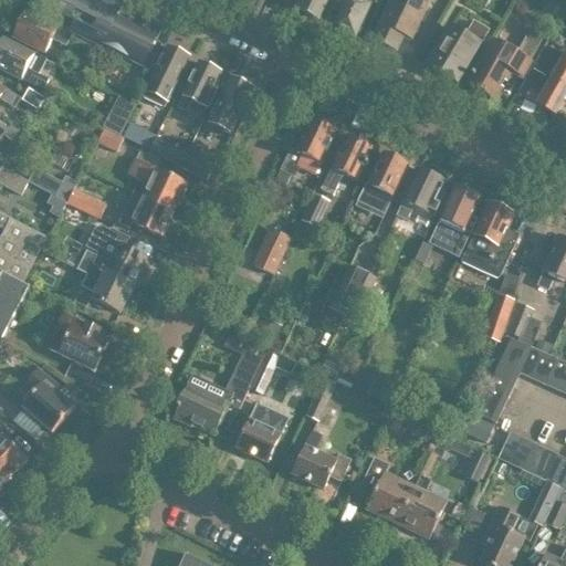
[(63,16),(60,22),(59,24),(146,69),(159,43),(153,41),(154,38),(114,18),(121,6),(119,4),(119,6),(108,0),(37,0),(37,2),(63,16)]
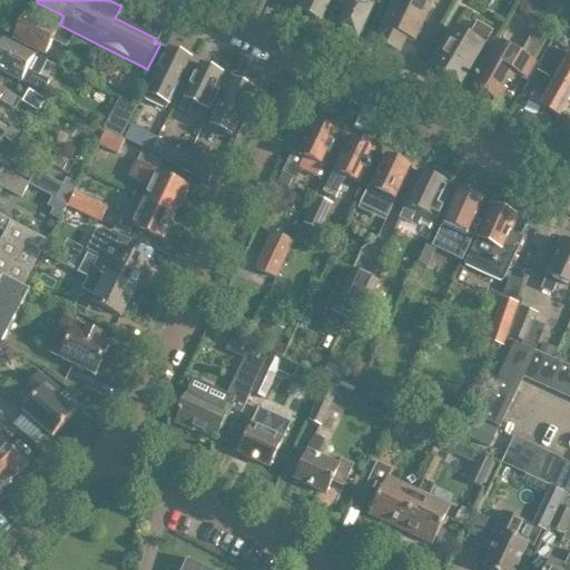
[(302,0),(300,6),(321,16),(327,0),(302,0)]
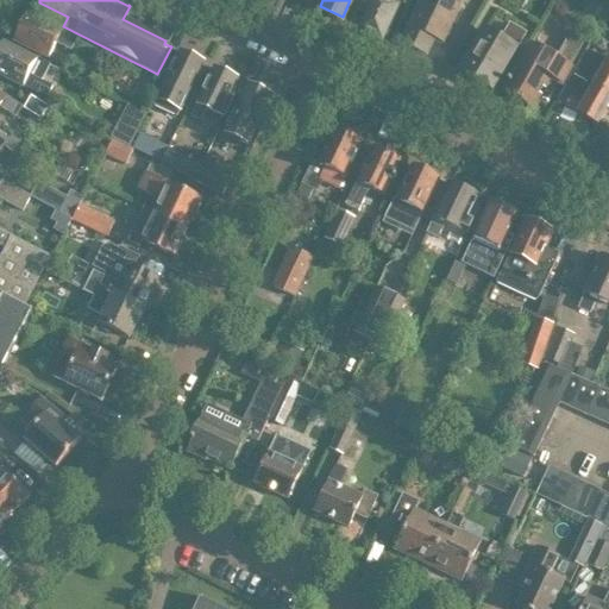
[(372,0),(360,25),(382,36),(400,0),(372,0)]
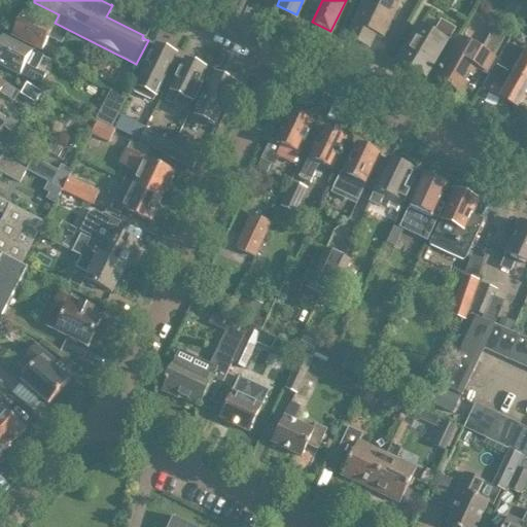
[(361,0),(345,35),(367,45),(375,32),(380,35),(382,35),(398,0),(361,0)]
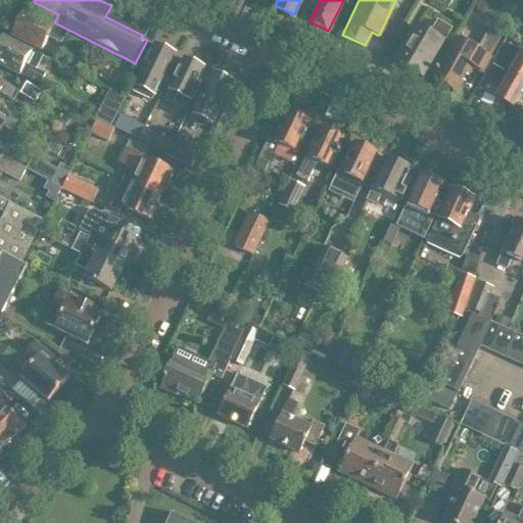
[(52,26),(52,25),(22,10),(11,34),(41,48),(47,37),(60,43),(62,40),(65,33),(52,26)]
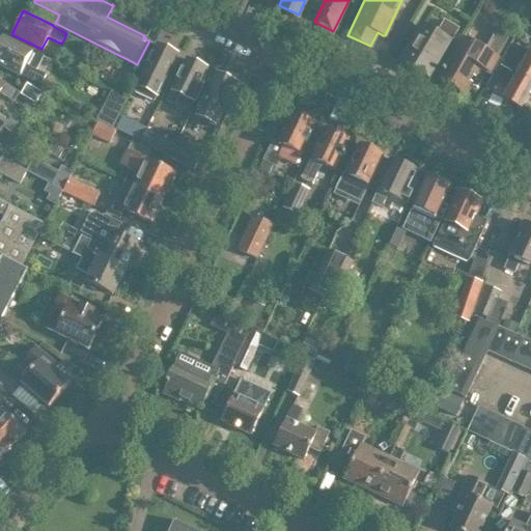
[(401,60),(428,76),(457,27),(445,20),(437,33),(422,25),(401,60)]
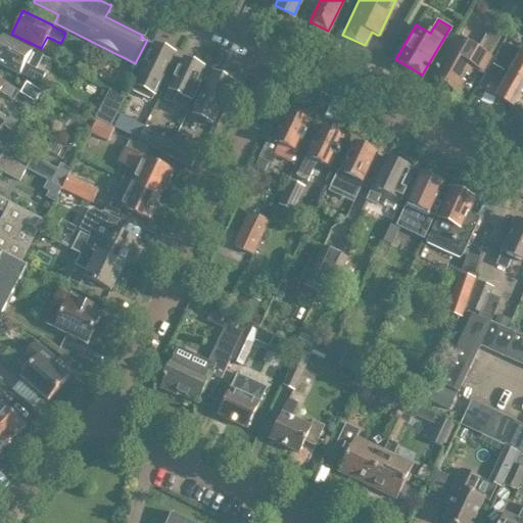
[(83,41),(65,33),(62,40),(80,48),(83,41)]
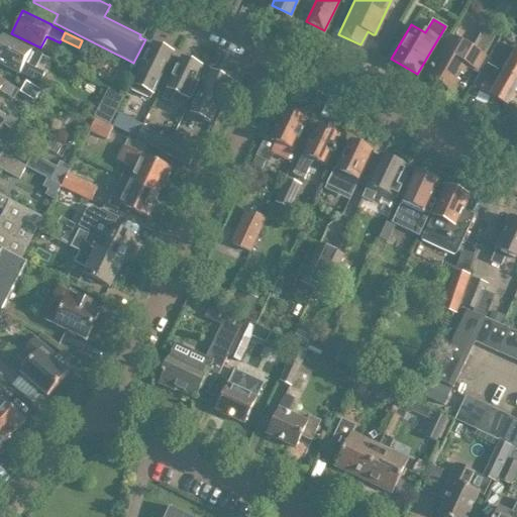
[(450,90),(464,66),(475,72),(496,38),(486,32),(475,50),(453,37),(429,77),(431,78),(430,79),(431,83),(437,86),(440,86),(441,84),(450,90)]
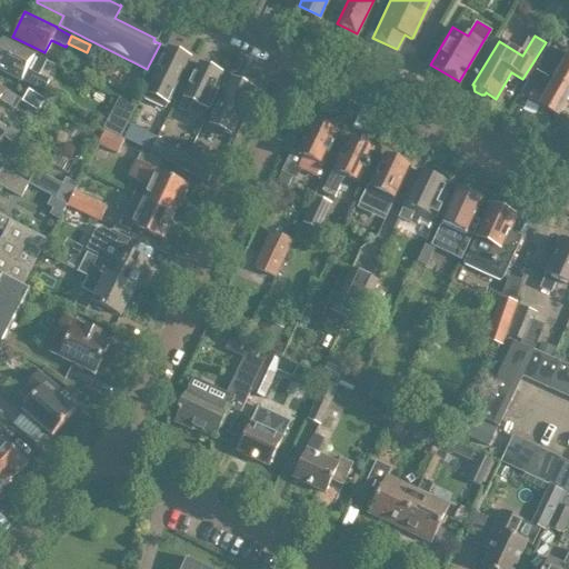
[(36,55),(35,57),(3,39),(0,45),(0,68),(35,87),(36,86),(43,90),(49,79),(39,75),(47,60),(36,55)]
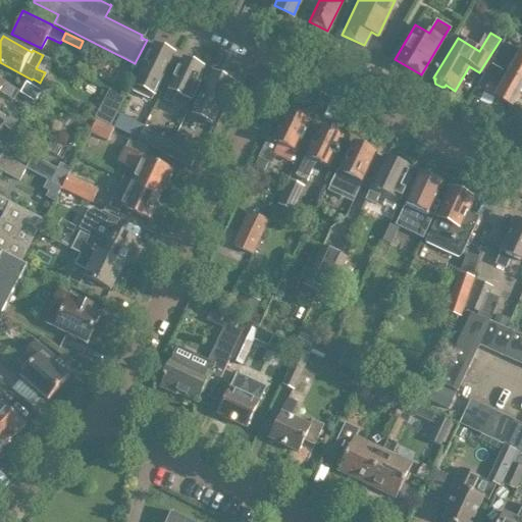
[(499,54),(514,61),(508,71),(521,80),(521,47),(520,50),(506,42),(499,54)]
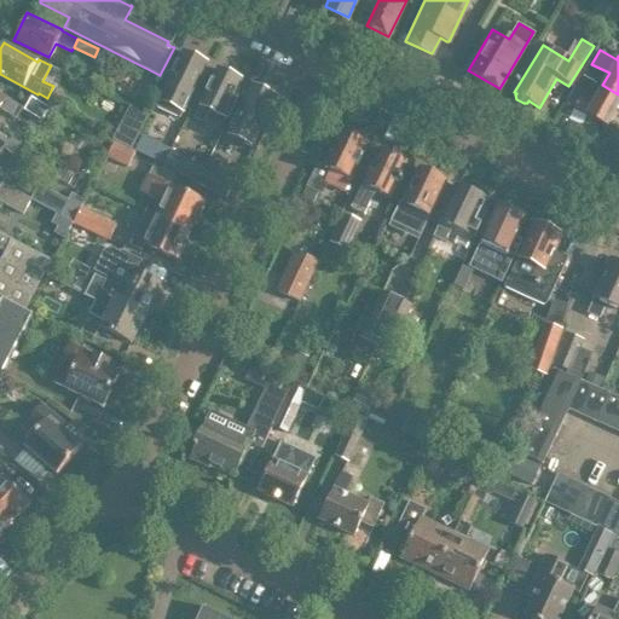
[(154,106),(178,117),(204,63),(181,51),(154,106)]
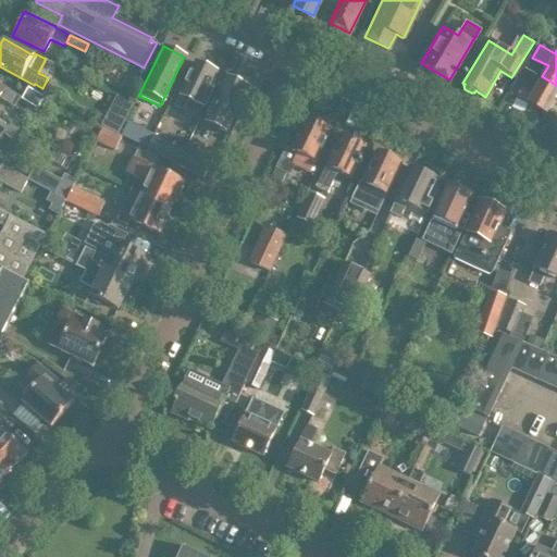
[(205,106),(214,86),(210,84),(217,71),(195,60),(173,104),(183,110),(189,98),(205,106)]
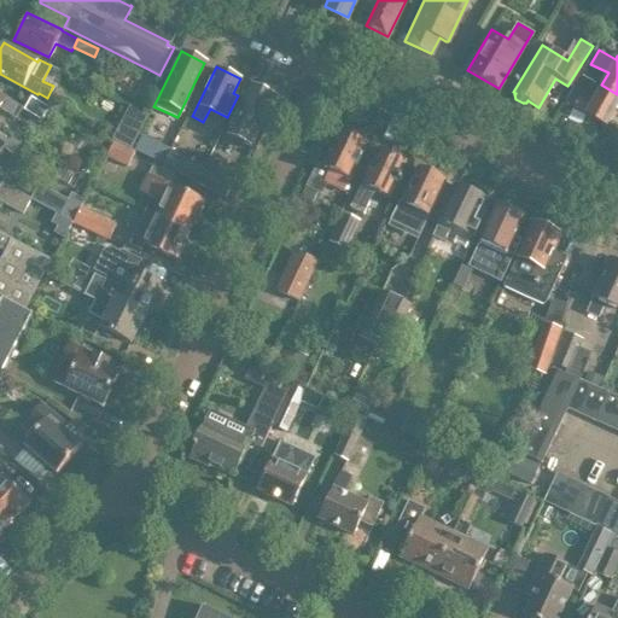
[(575,82),(589,91),(595,81),(581,71),(575,82)]
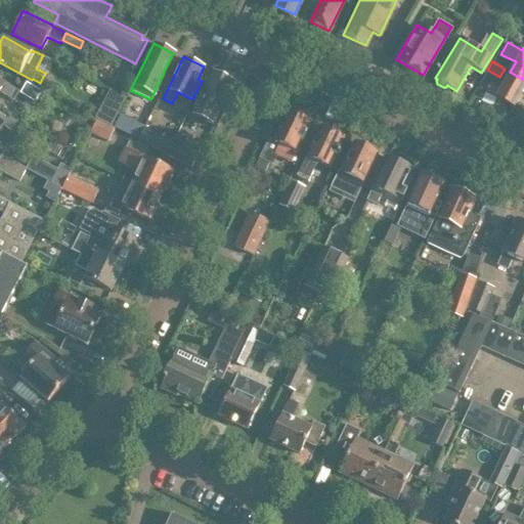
[(217,126),(224,112),(219,110),(232,80),(213,71),(199,101),(192,114),(217,126)]
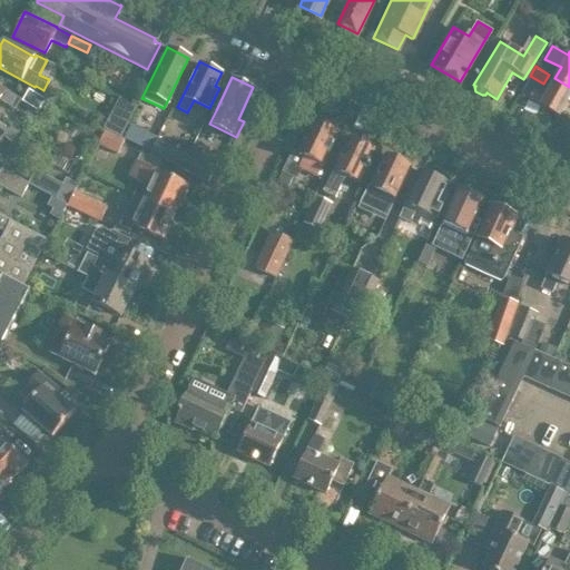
[(569,87),(554,78),(546,95),(533,88),(528,99),(539,105),(558,115),(569,92),(569,87)]
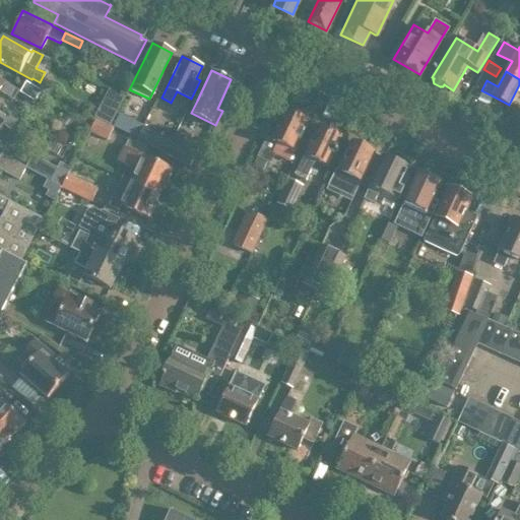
[(0,91),(9,99),(15,89),(0,78),(0,91)]
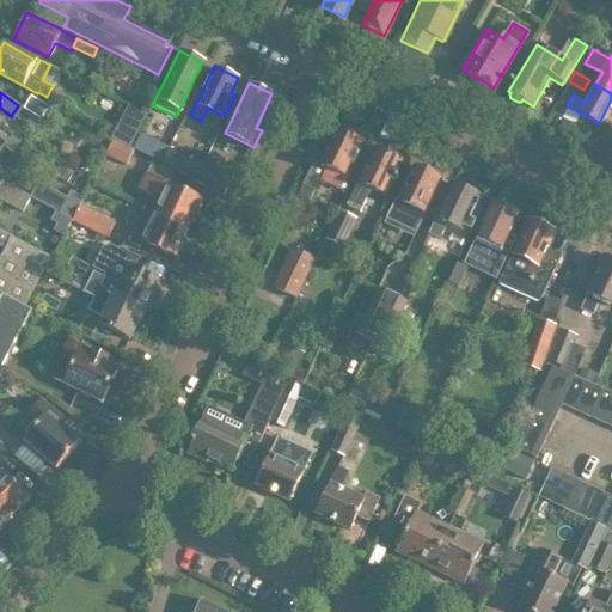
[(23,108),(35,114),(42,102),(30,95),(23,108)]
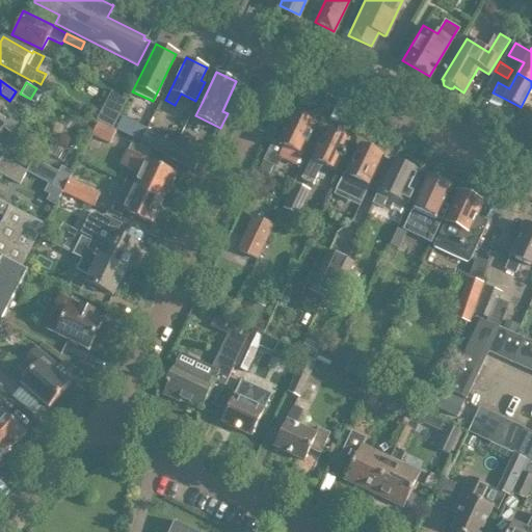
[(117,118),(127,101),(111,92),(102,110),(117,118)]
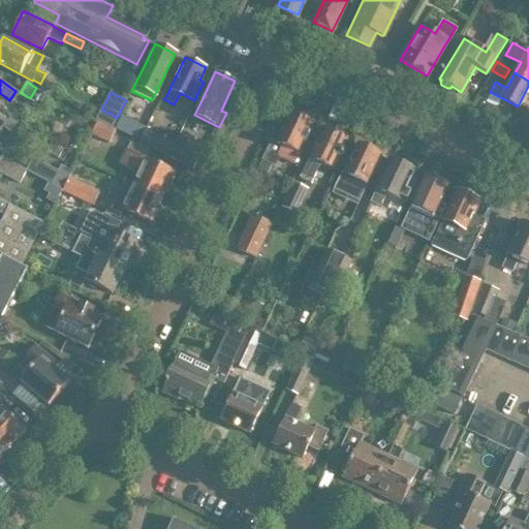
[(278,154),(293,162),(312,121),(289,111),(276,138),(271,136),(260,157),(273,163),(278,154)]
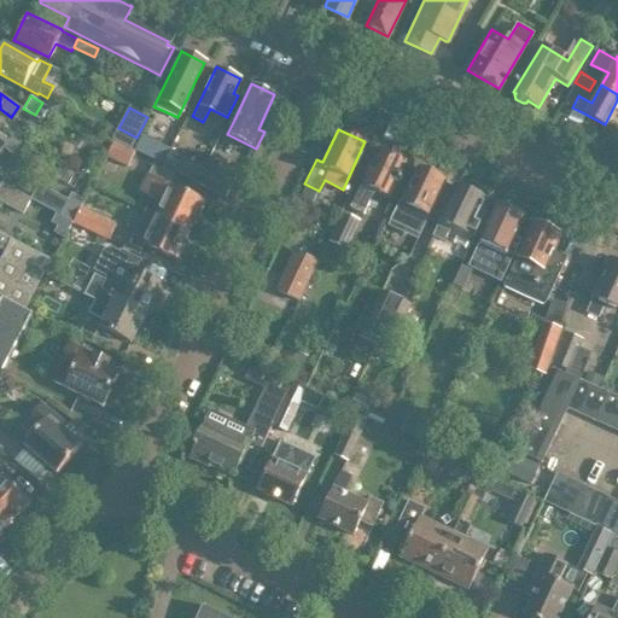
[(122,136),(120,143),(129,147),(132,143),(122,136)]
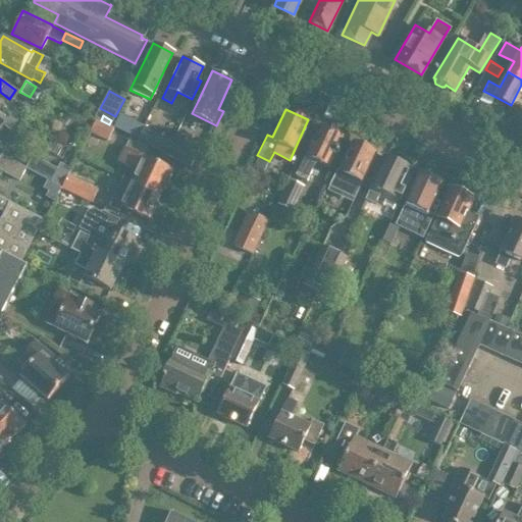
[(9,116),(2,124),(9,129),(16,121),(9,116)]
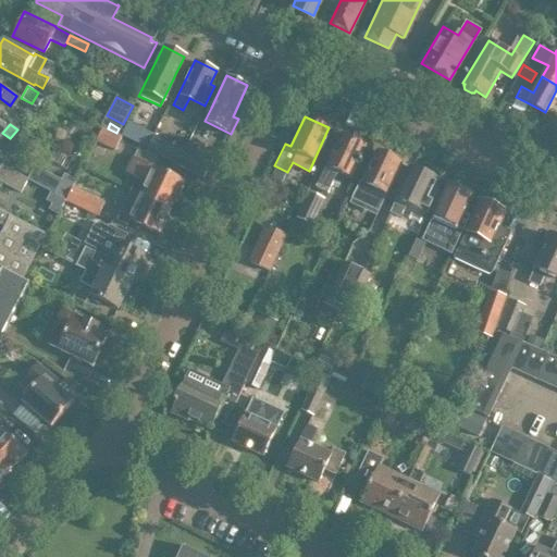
[(114,149),(121,135),(116,133),(108,128),(101,125),(94,138),(114,149)]
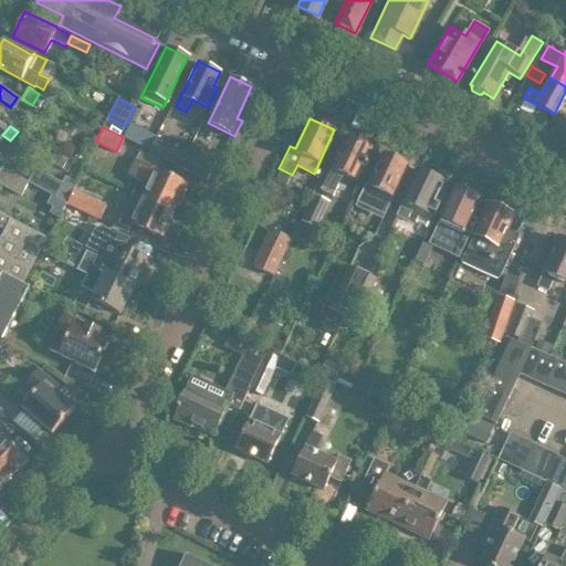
[(135,142),(147,148),(154,136),(140,129),(135,142)]
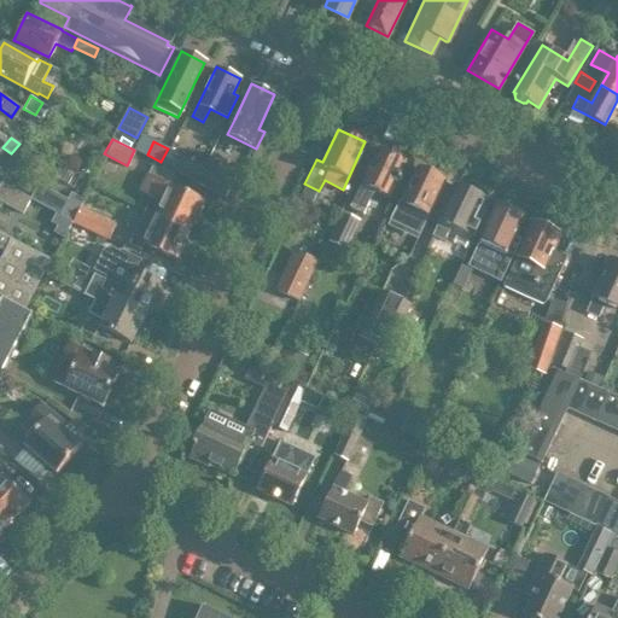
[(164,164),(197,181),(209,155),(198,149),(192,162),(170,151),(164,164)]
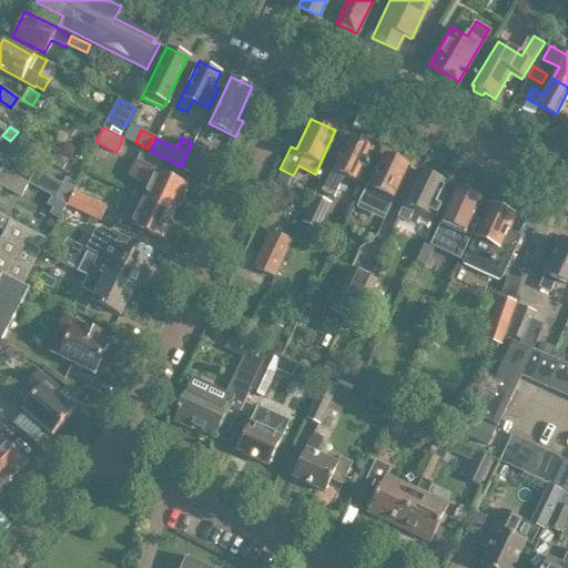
[(322,190),(334,195),(344,172),(357,179),(372,148),(346,137),(322,190)]
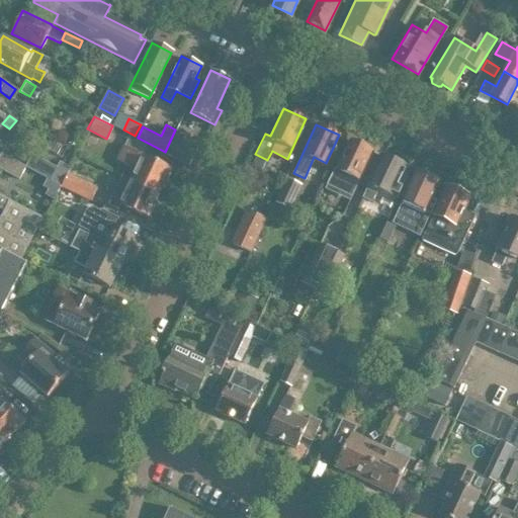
[(175,130),(165,152),(189,164),(195,152),(180,145),(185,134),(175,130)]
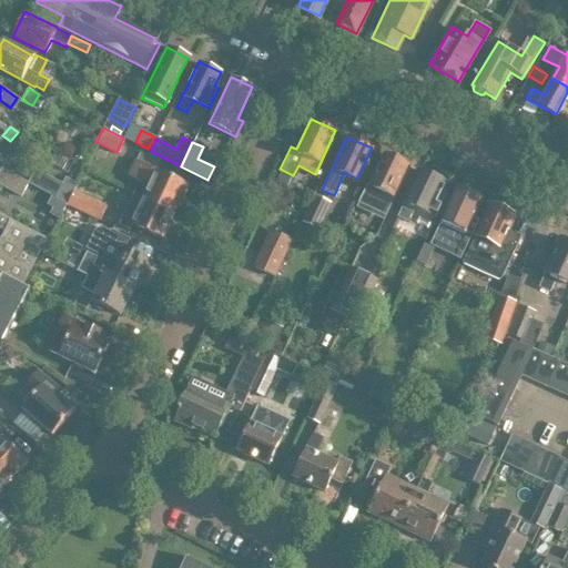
[(366,184),(358,202),(384,214),(393,196),(394,196),(408,165),(405,163),(405,161),(398,158),(396,160),(383,153),(368,184),(366,184)]
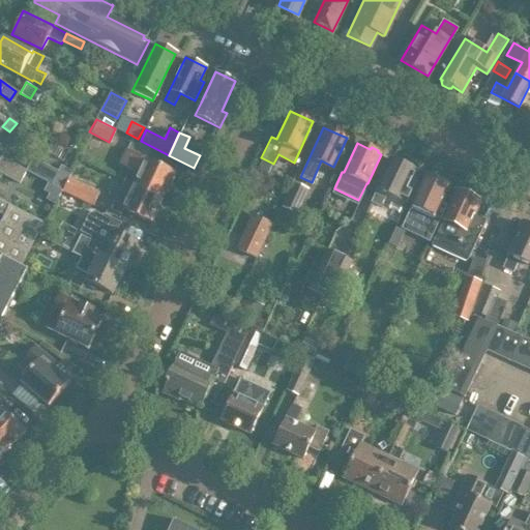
[(135,183),(164,197),(176,171),(126,147),(118,164),(139,174),(135,183)]
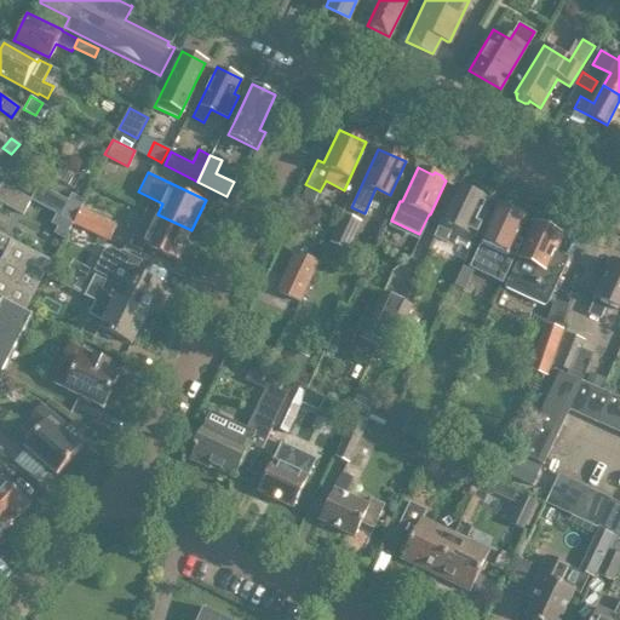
[(0,202),(21,213),(28,200),(0,183),(0,202)]
